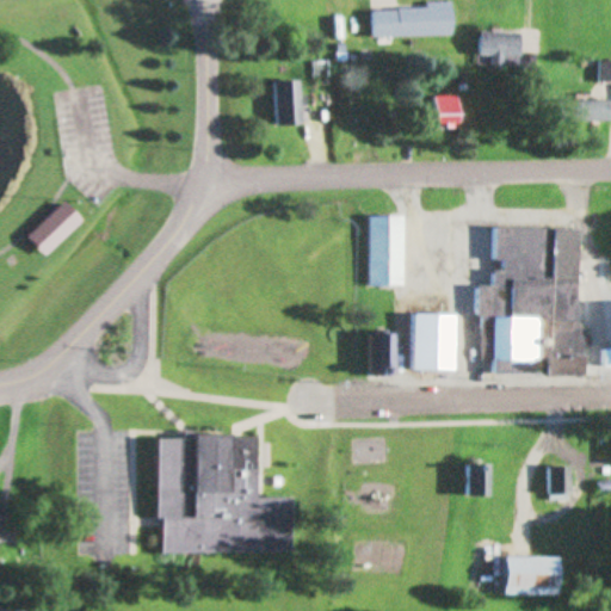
[(372,37),(452,37),(452,8),(372,8),(372,37)]
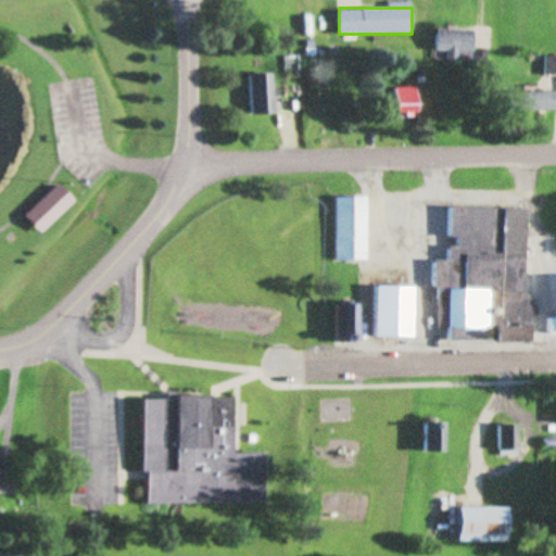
[(474,62),(474,30),(437,30),(437,51),(447,52),(447,62),(474,62)]
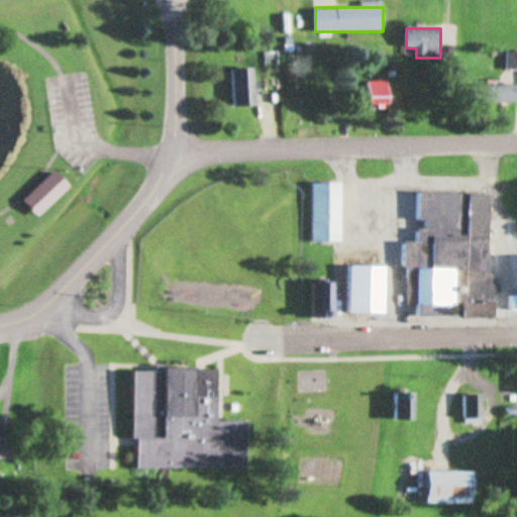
[(516,53),(507,53),(507,70),(516,69),(516,53)]
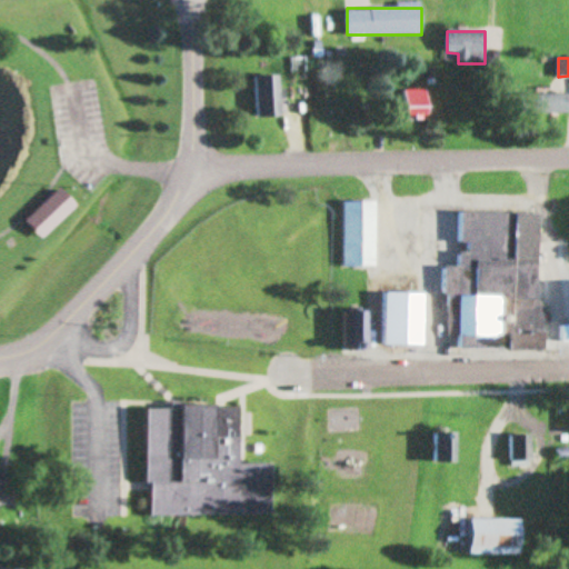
[(279,76),(255,76),(255,118),(280,118),(279,76)]
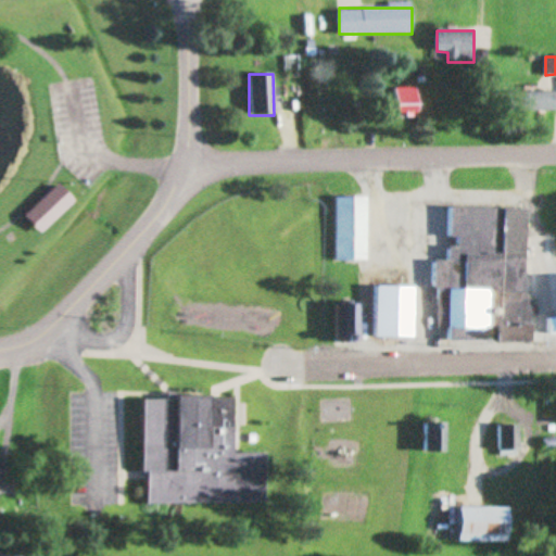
[(417,116),(417,88),(396,88),(396,116),(417,116)]
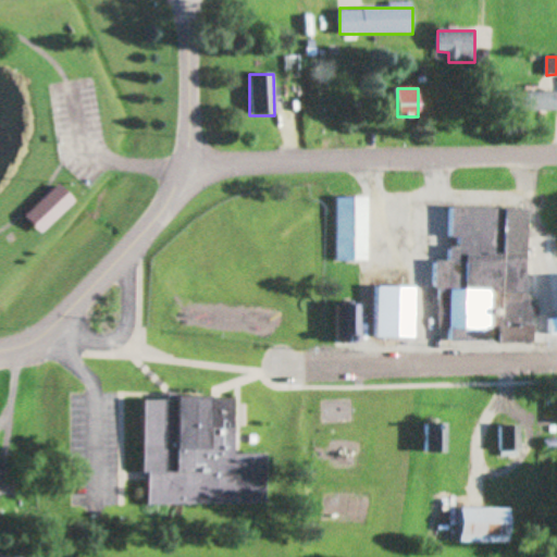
[(556,111),(556,93),(511,93),(511,111),(556,111)]
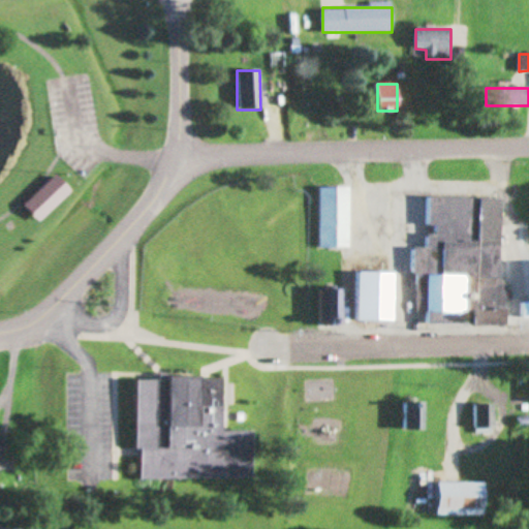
[(40,223),(71,191),(56,176),(25,207),(40,223)]
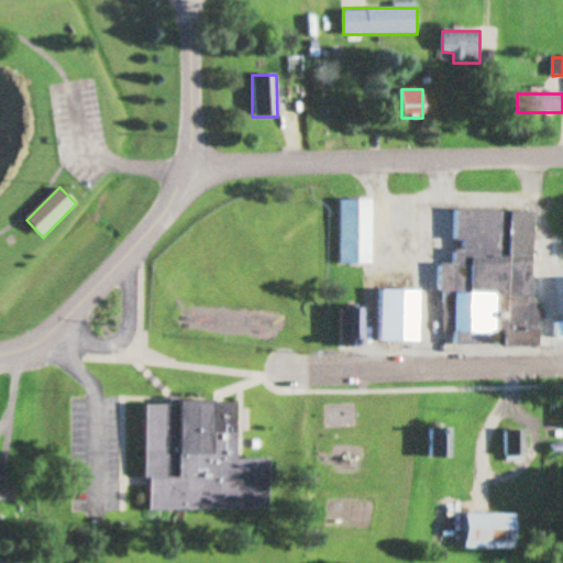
[(372,200),(341,200),(341,265),(372,265),(372,200)]
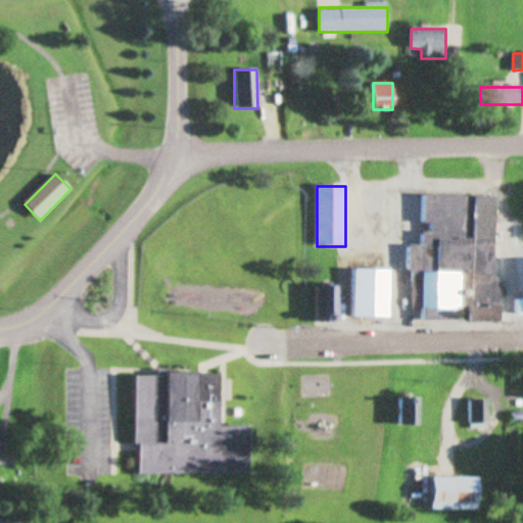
[(496,197),(425,196),(424,229),(423,246),(410,246),(409,276),(414,276),(413,312),(422,312),(422,321),(495,322),(496,197)]
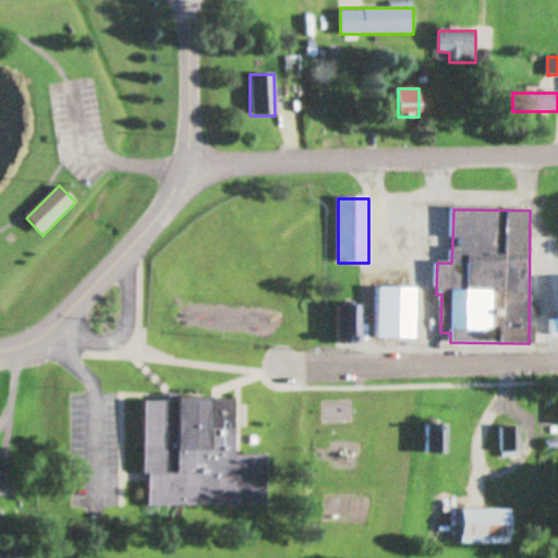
[(377,340),(416,340),(416,289),(377,289),(377,340)]
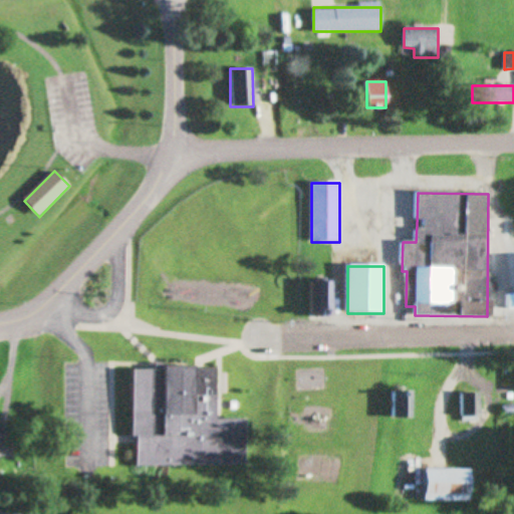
[(311,315),(333,315),(333,281),(311,281),(311,315)]
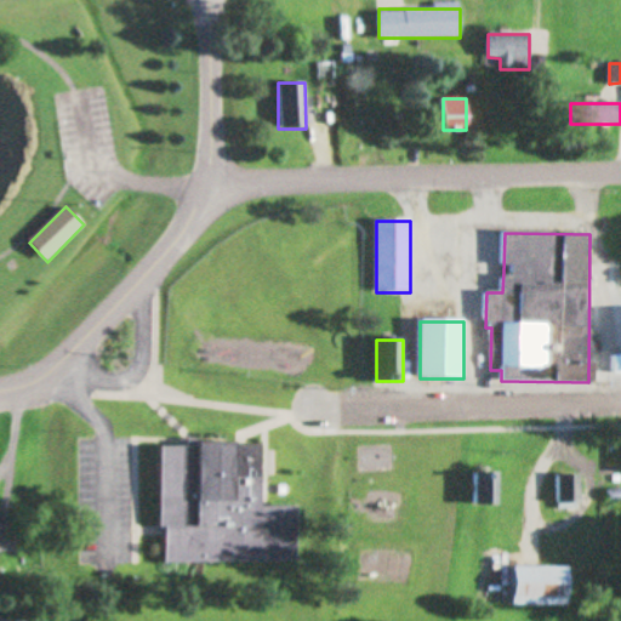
[(298,562),(297,506),(261,507),(260,444),(159,445),(160,529),(166,529),(166,564),(298,562)]
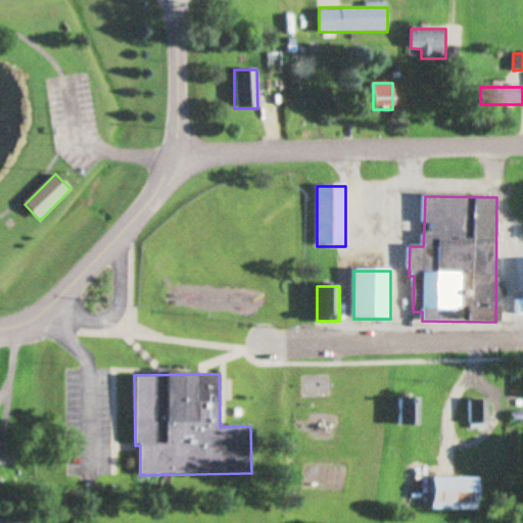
[(421,426),(421,397),(400,397),(400,426),(421,426)]
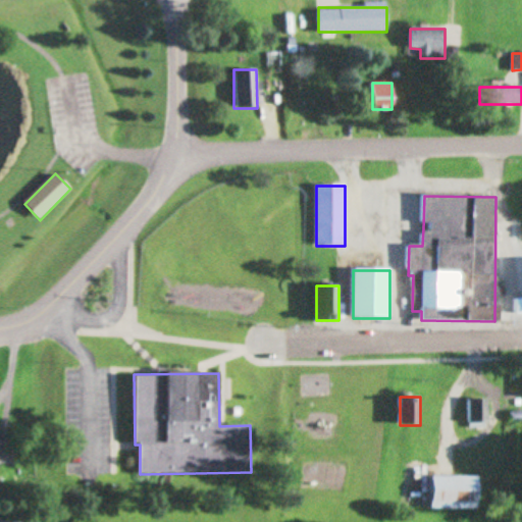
[(489,424),(489,399),(470,399),(470,424),(489,424)]
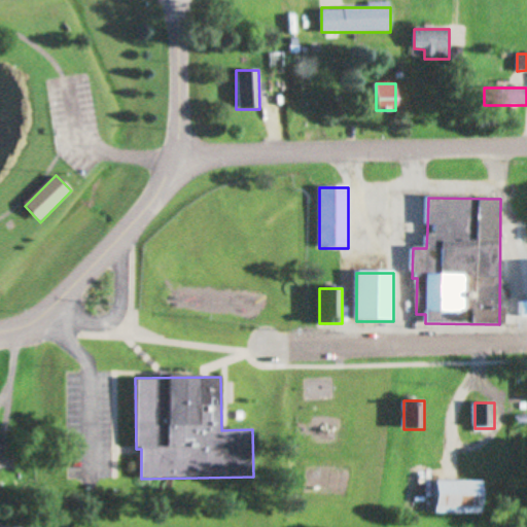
[(0,467),(16,467),(16,447),(0,447),(0,467)]
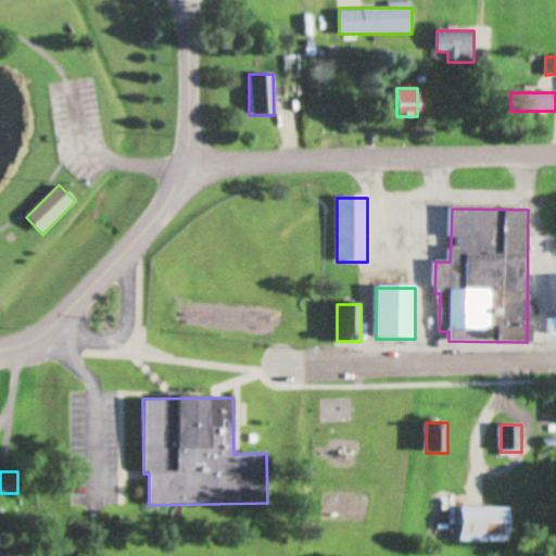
[(509,508),(462,507),(460,542),(509,543),(509,508)]
